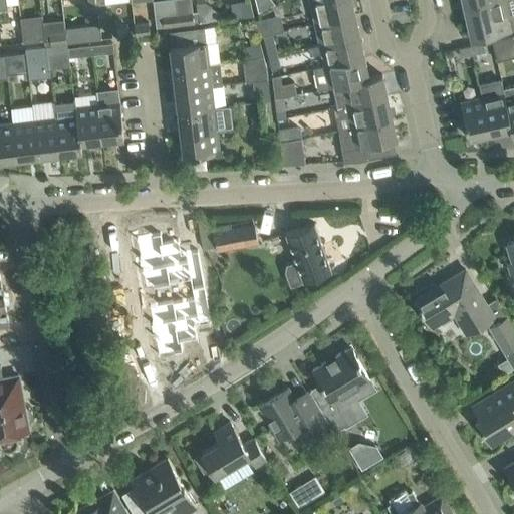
[(256,0),(259,13),(277,4),(273,0),(256,0)]
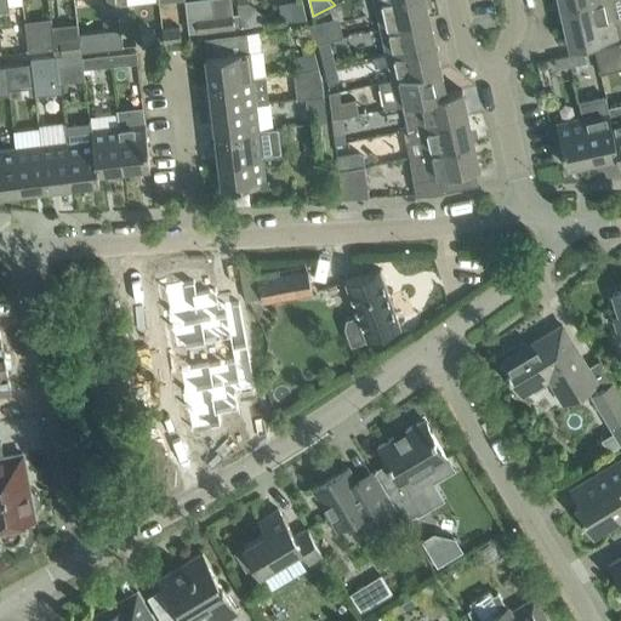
[(379,29),(429,18),(425,0),(372,0),(379,28),(369,30),(369,32),(379,29)]
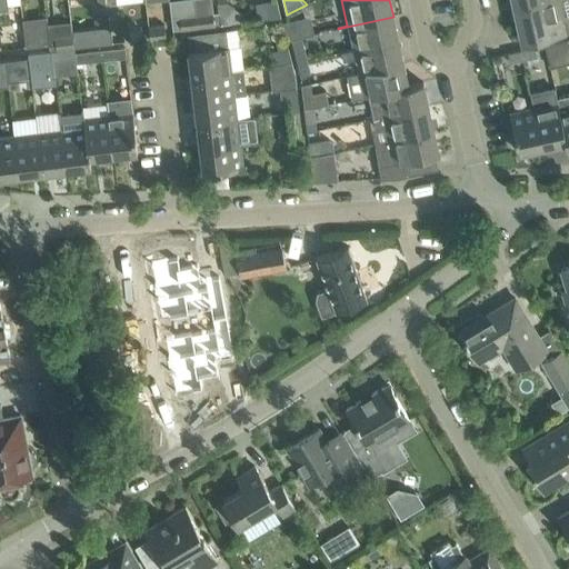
[(519,30),(522,42),(522,45),(568,33),(568,19),(562,20),(558,0),(547,0),(515,8),(519,30)]
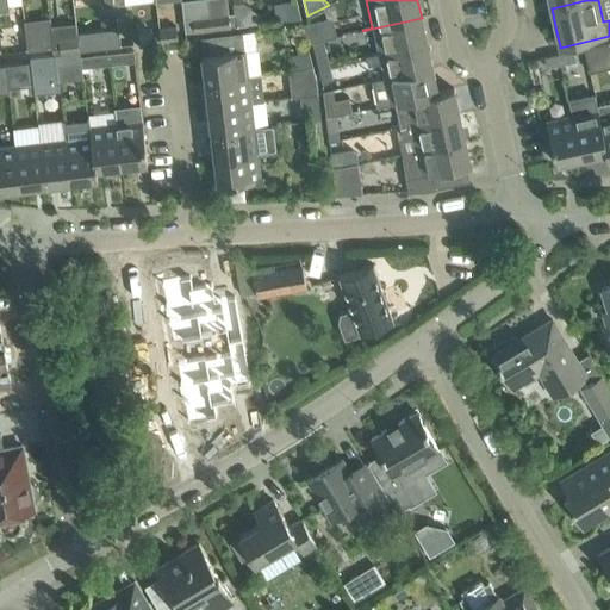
[(236,26),(259,24),(257,12),(244,2),(234,4),(236,26)]
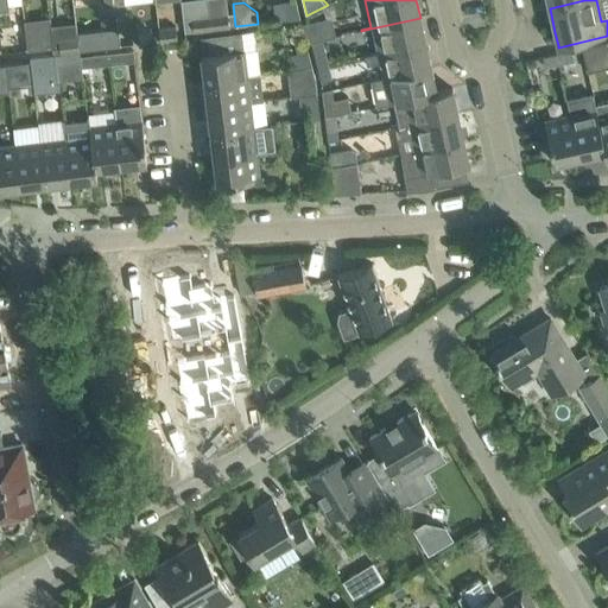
[(211,30),(229,27),(227,14),(210,17),(211,30)]
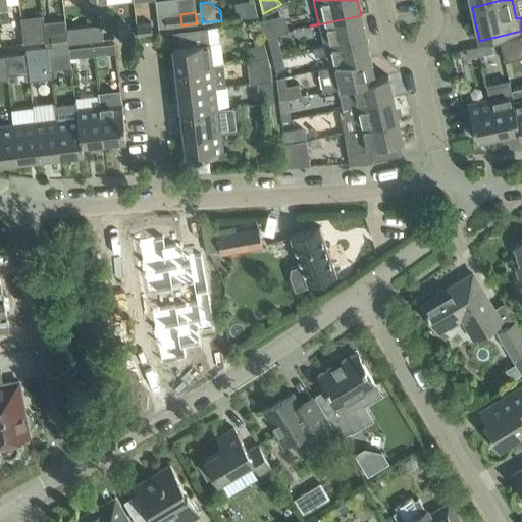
[(166,28),(181,25),(180,14),(164,16),(166,28)]
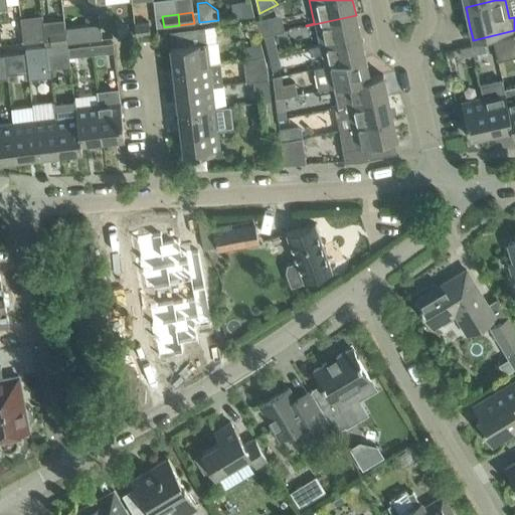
[(356,15),(314,24),(320,45),(361,36),(356,15)]
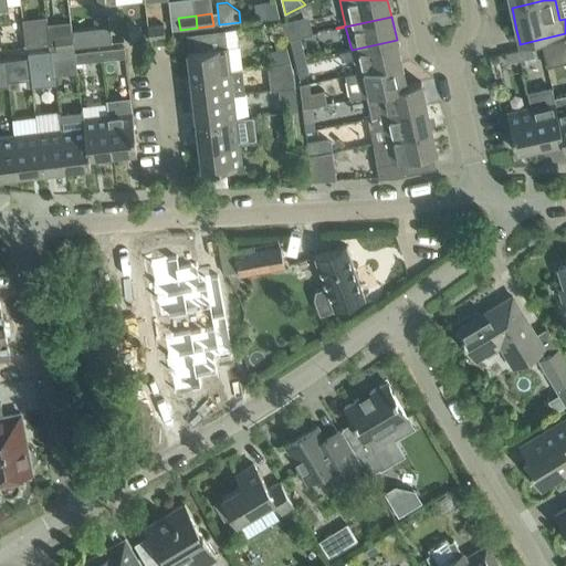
[(289,39),(291,39),(300,37),(295,19),(284,21),(281,22),(285,40),(289,39)]
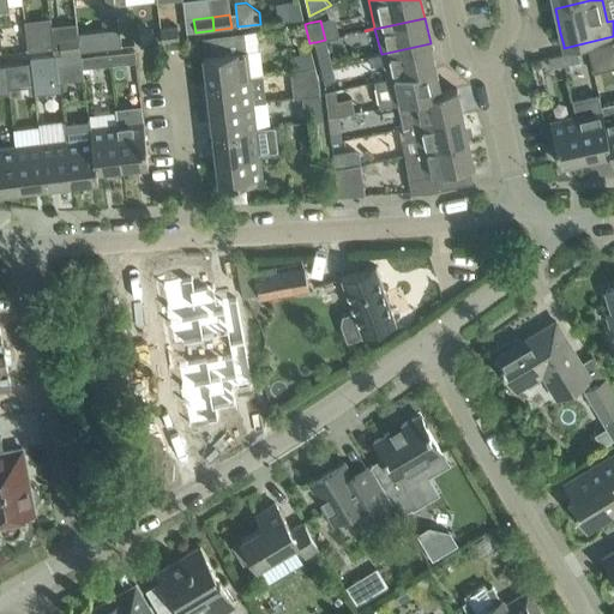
[(179,41),(179,35),(178,26),(160,29),(162,42),(179,41)]
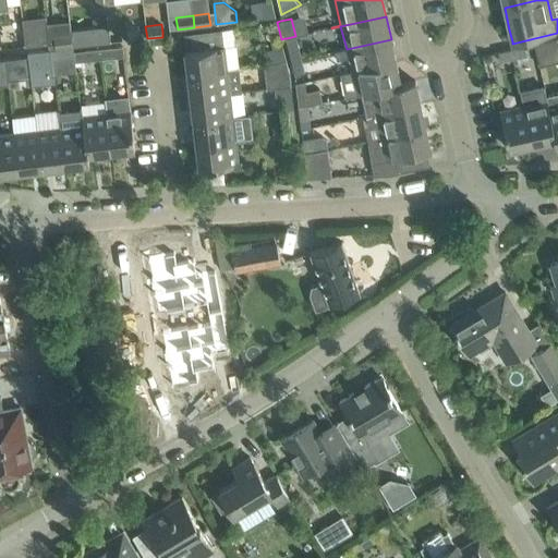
[(108,25),(71,29),(71,33),(72,47),(109,41),(108,25)]
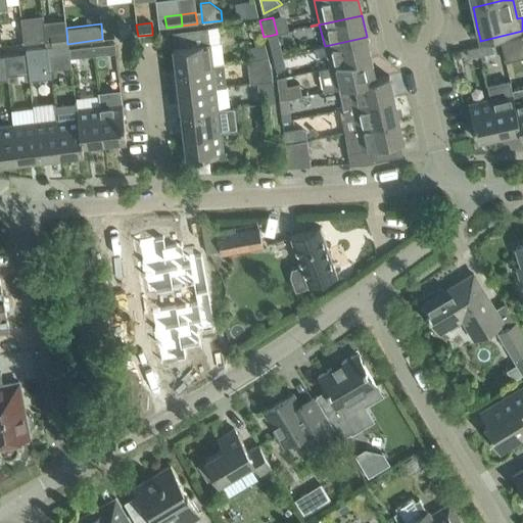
[(45,28),(24,31),(26,44),(47,42),(45,28)]
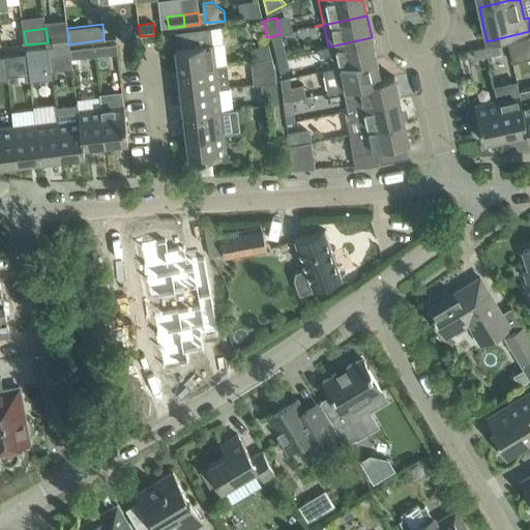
[(224,41),(212,43),(210,28),(178,31),(174,32),(176,48),(178,70),(215,65),(227,64),(224,41)]
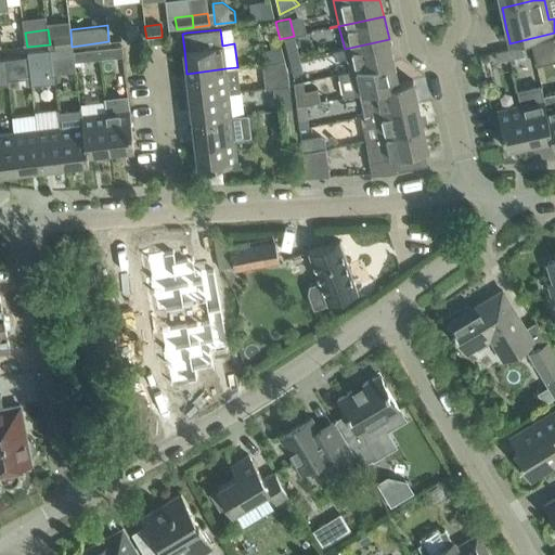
[(71,33),(53,34),(54,48),(64,47),(64,48),(73,47),(72,47),(71,33)]
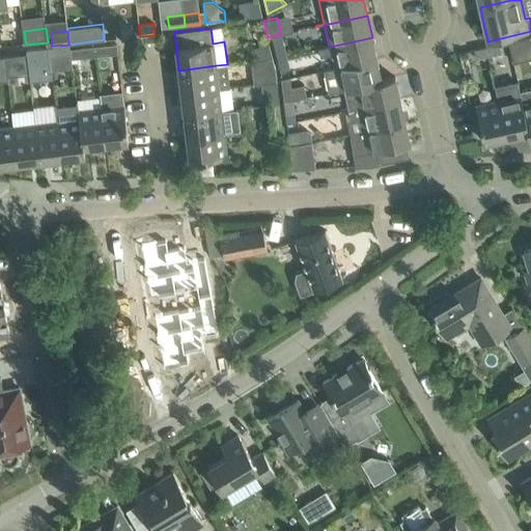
[(324,71),(378,59),(372,37),(330,47),(318,49),(320,57),(333,54),(335,67),(323,71),(324,71)]
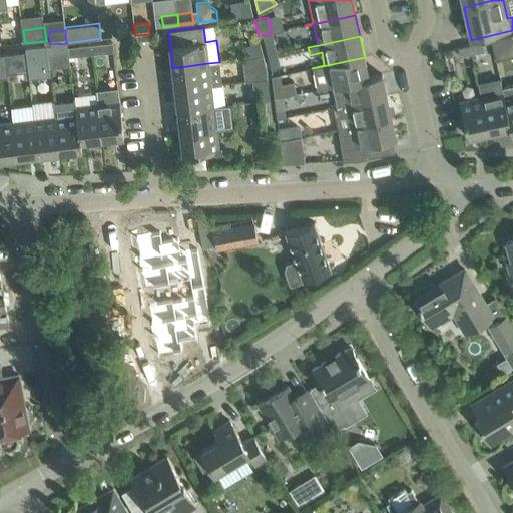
[(485,51),(483,42),(470,45),(472,54),(485,51)]
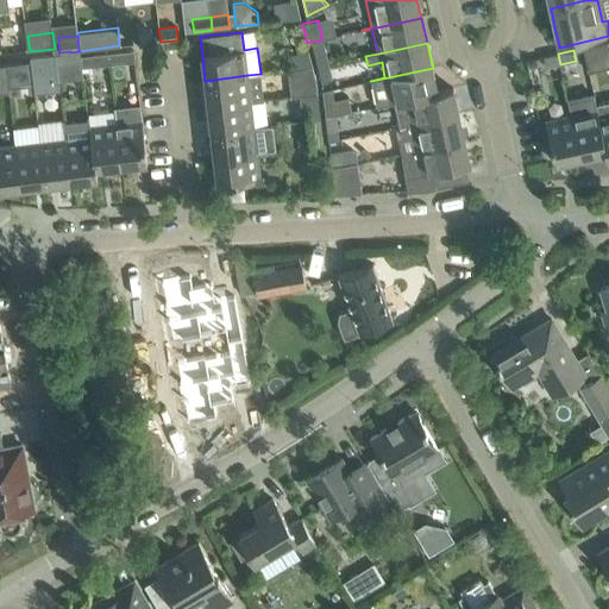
[(60,52),(56,52),(58,64),(71,63),(71,58),(70,52),(70,51),(60,52)]
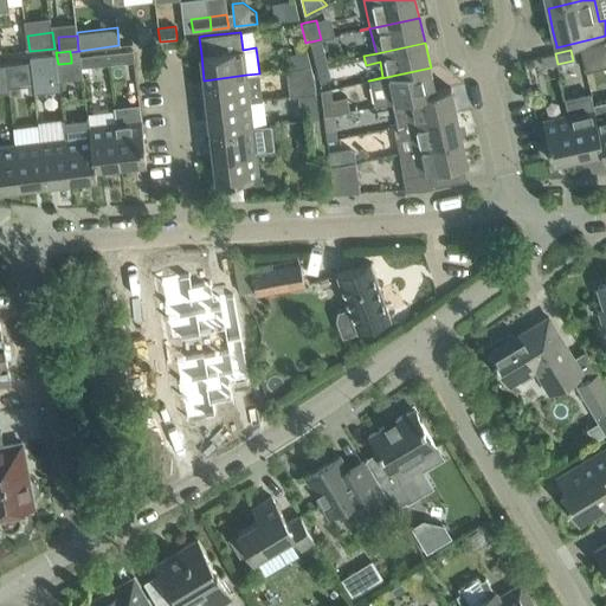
[(317,66),(327,64),(323,51),(314,53),(317,66)]
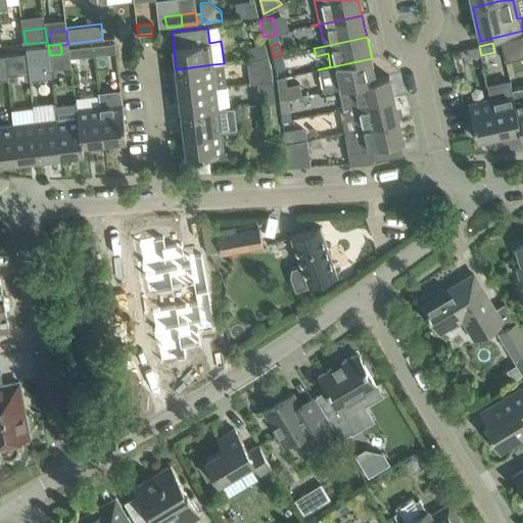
[(92,46),(93,55),(106,53),(105,45),(92,46)]
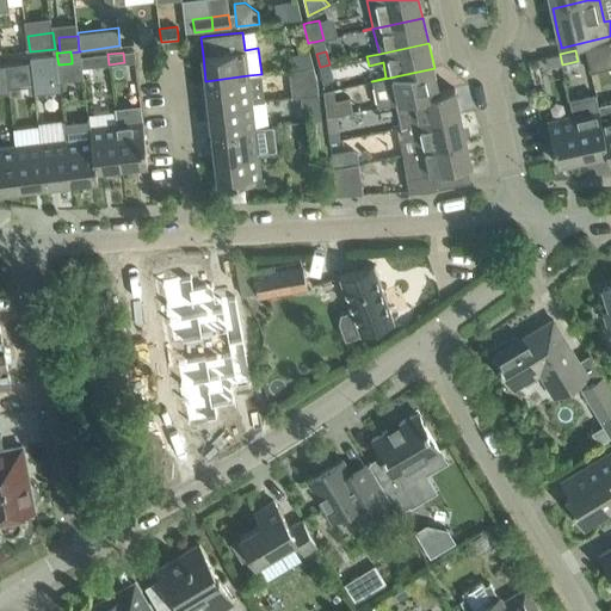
[(303,69),(314,67),(310,53),(298,55),(303,69)]
